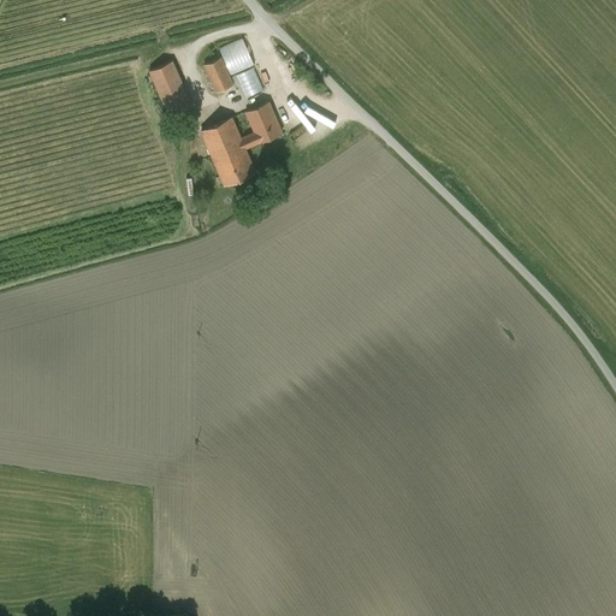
[(234,84),(221,57),(205,64),(217,92),(234,84)]
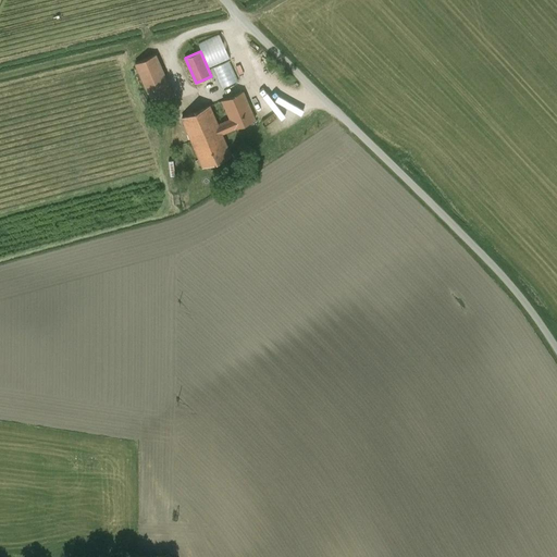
[(173,96),(155,54),(136,63),(153,104),(173,96)]
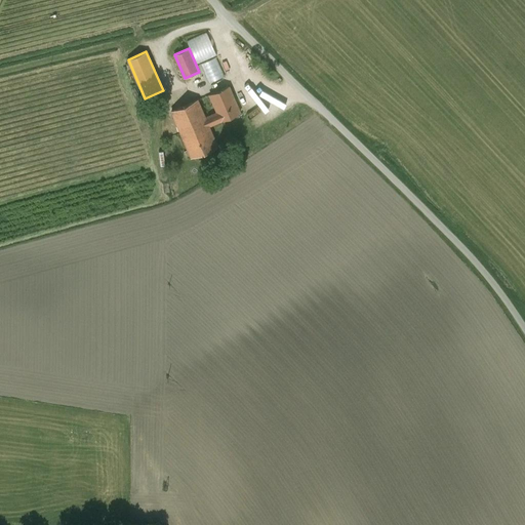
[(229,86),(209,94),(217,112),(220,120),(221,121),(240,113),(229,86)]
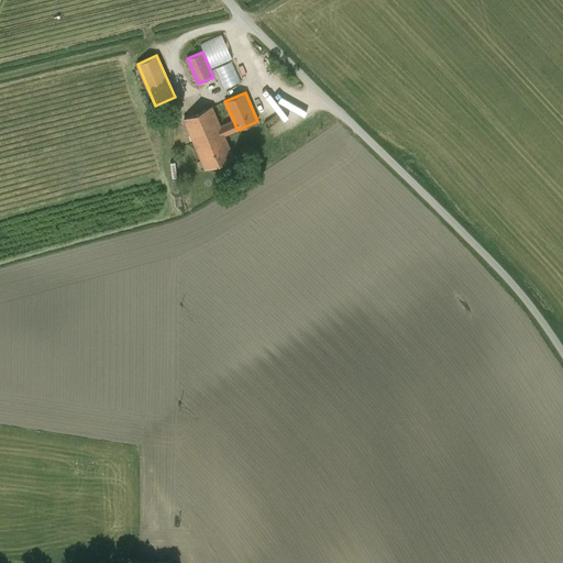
[(211,107),(184,119),(206,168),(233,156),(224,135),(223,135),(220,127),(211,107)]
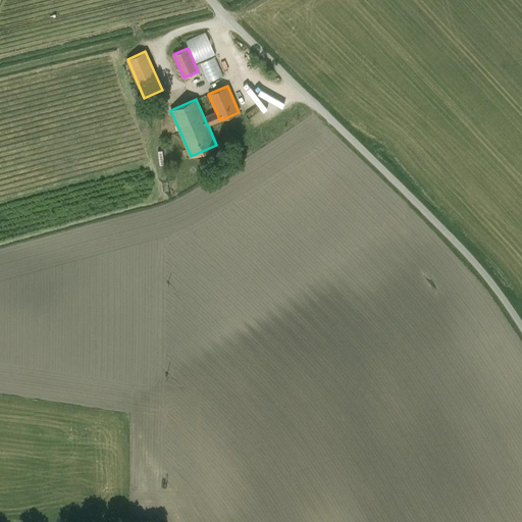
[(216,111),(204,117),(207,125),(208,125),(219,119),(216,111)]
